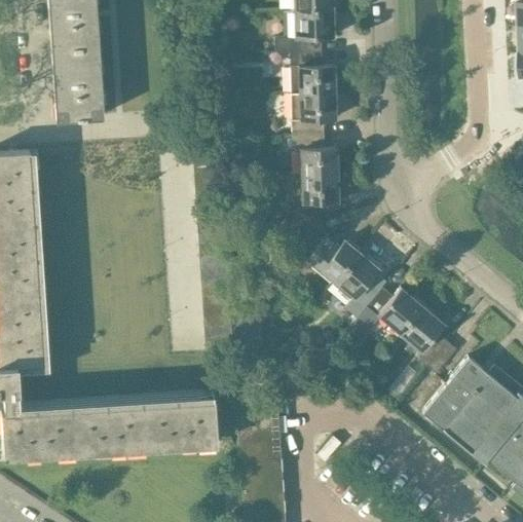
[(96,0),(48,0),(52,50),(80,48),(100,48),(96,0)]
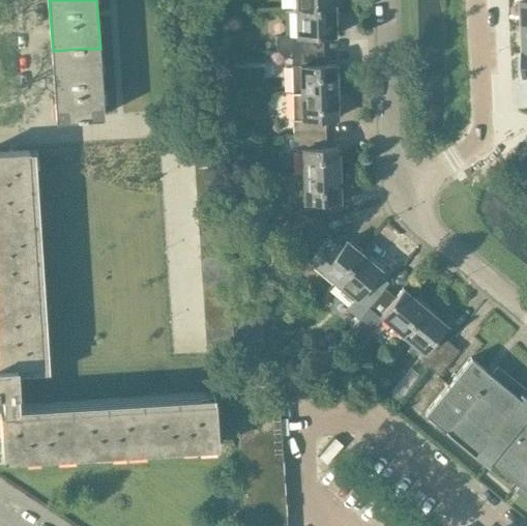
[(298,0),(298,15),(337,13),(335,0),(298,0)]
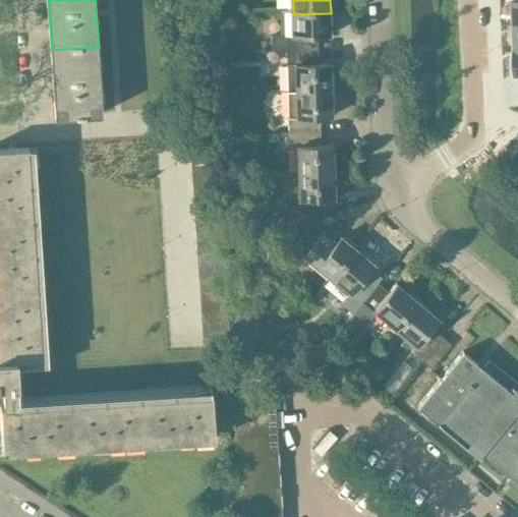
[(332,39),(331,13),(293,14),(294,39),(274,40),(274,55),(289,55),(320,54),(320,40),(332,39)]
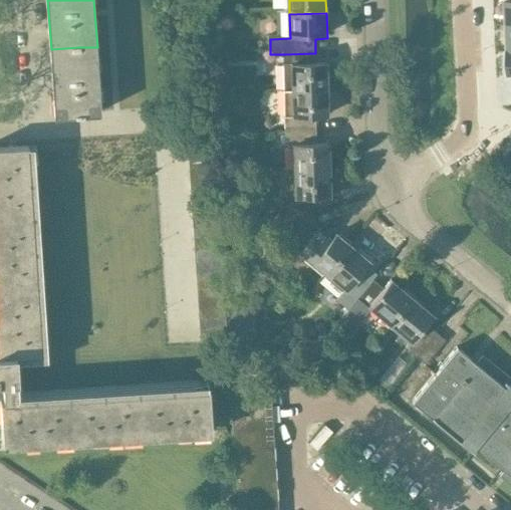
[(78,47),(51,49),(56,119),(101,116),(97,47),(78,47)]
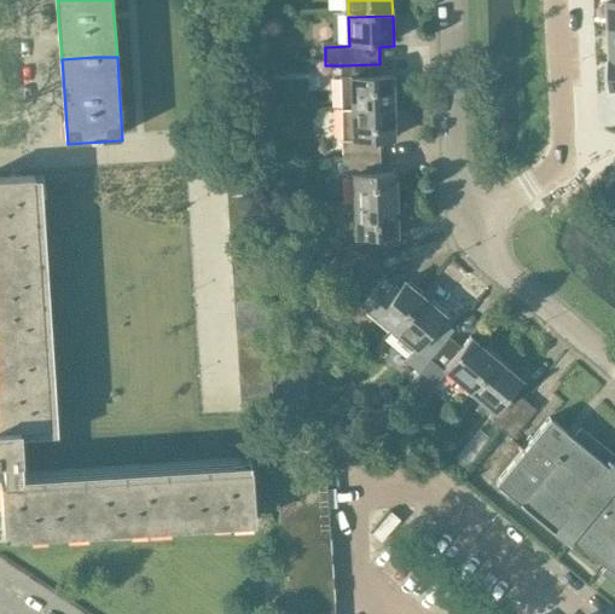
[(379,64),(343,65),(343,82),(353,82),(354,113),(393,111),(393,92),(395,92),(394,80),(381,81),(379,64)]
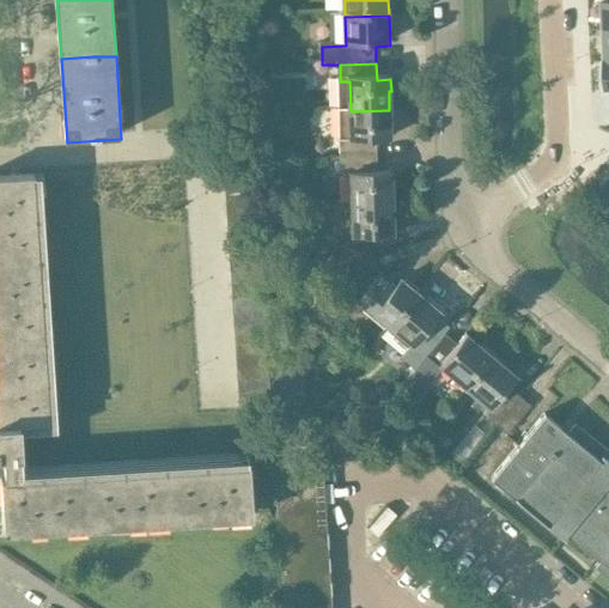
[(389,110),(351,111),(352,143),(341,143),(342,160),(378,159),(378,143),(393,141),(393,129),(390,129),(389,110)]
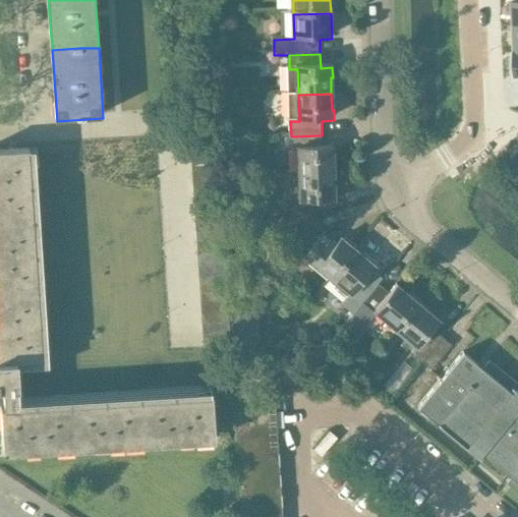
[(322,135),(291,136),(291,151),(299,150),(300,177),(334,176),(333,160),(335,159),(335,149),(323,150),(322,135)]
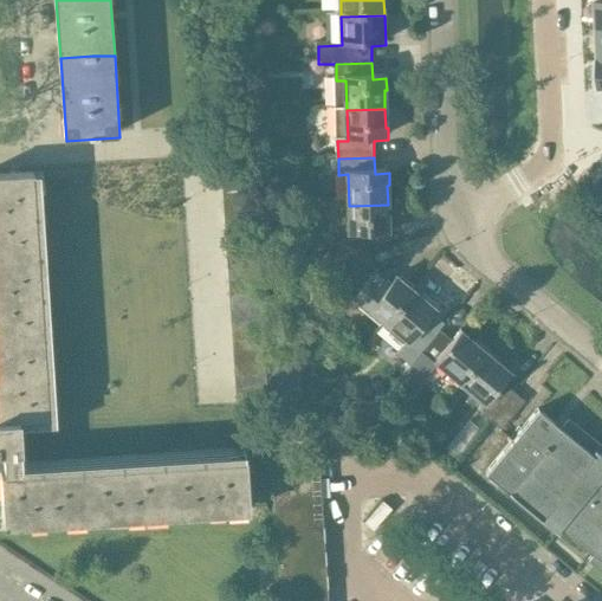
[(253,161),(222,163),(224,178),(254,176),(253,161)]
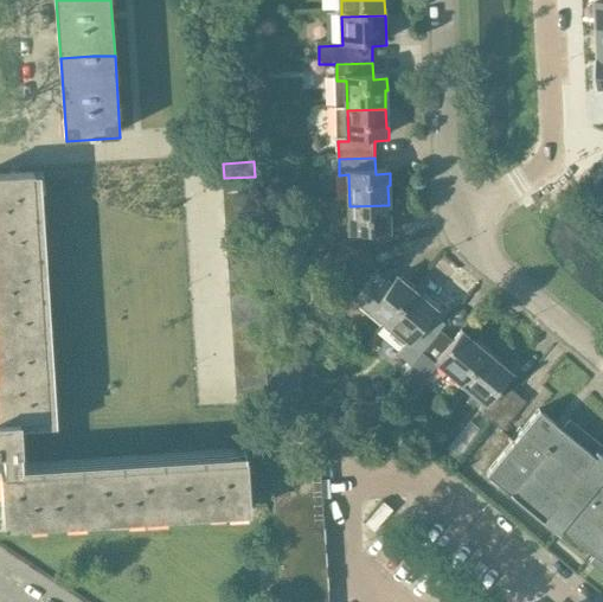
[(0,453),(1,454),(2,476),(6,529),(250,512),(247,461),(24,475),(20,423),(51,421),(36,175),(0,178),(0,453)]
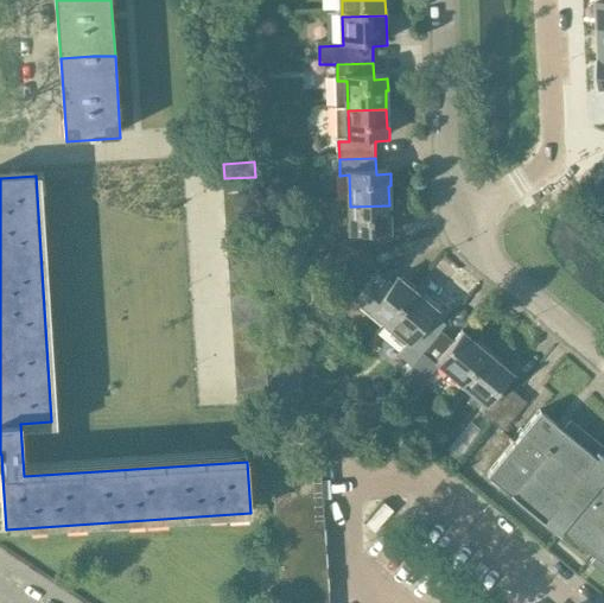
[(255,177),(224,178),(226,192),(256,190),(255,177)]
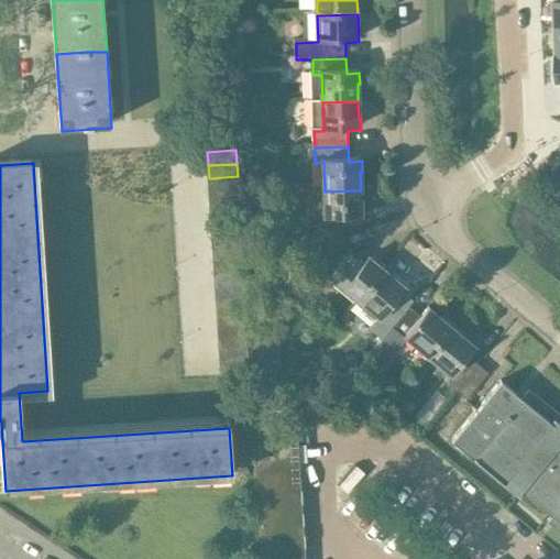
[(238,176),(209,178),(210,190),(239,189),(238,176)]
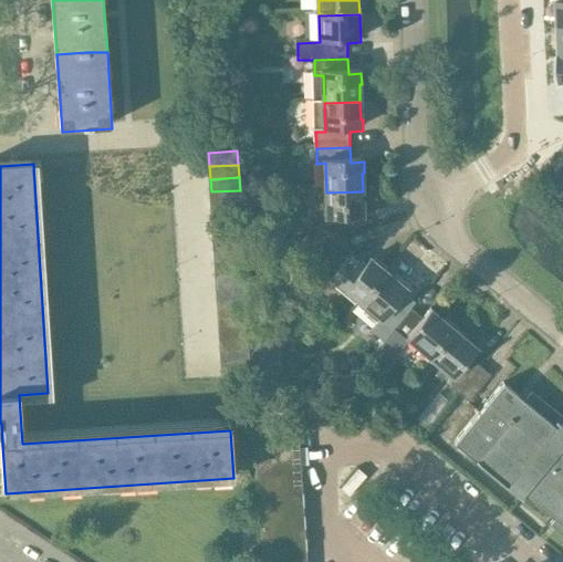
[(240,190),(211,191),(211,204),(240,201),(240,190)]
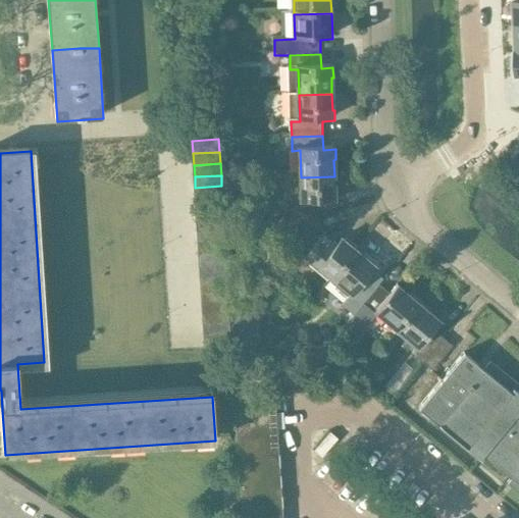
[(334,176),(301,177),(302,210),(286,214),(293,234),(320,223),(315,211),(315,203),(336,202),(336,192),(334,192),(334,176)]
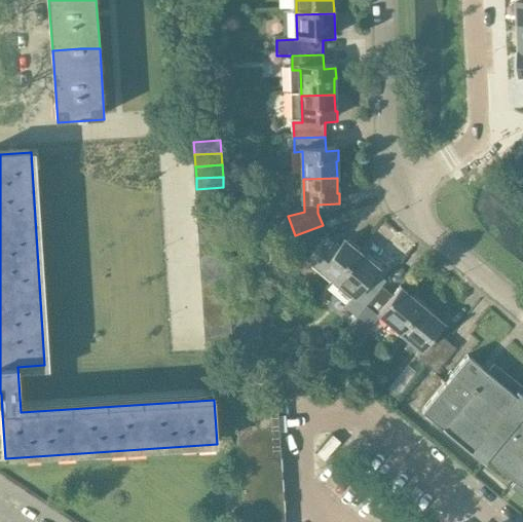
[(223,187),(196,189),(197,201),(224,199),(223,187)]
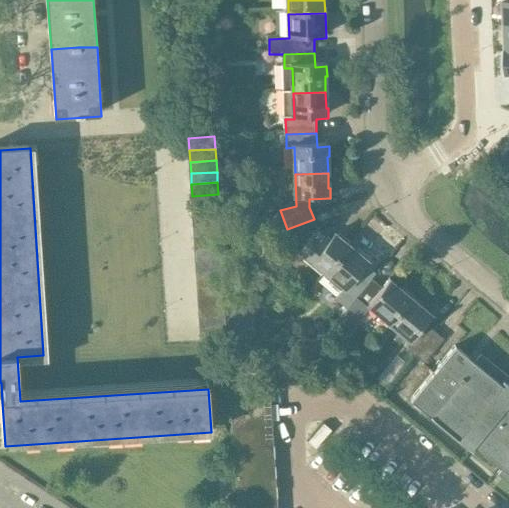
[(218,194),(192,196),(193,208),(219,206),(218,194)]
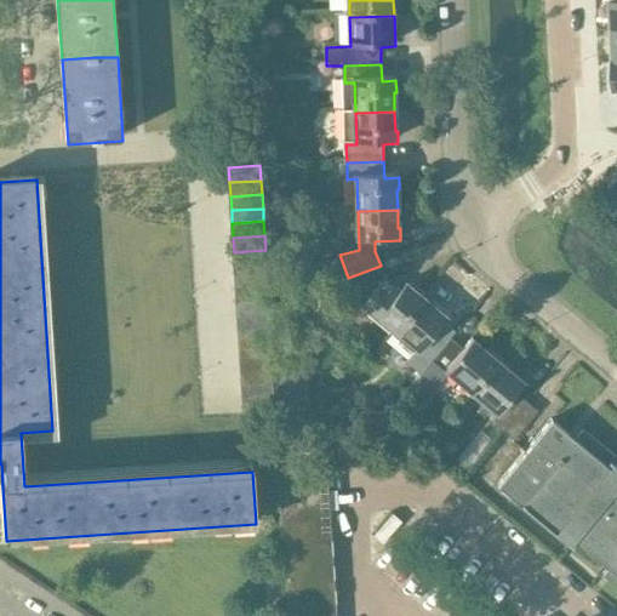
[(266,250),(234,252),(235,266),(267,263),(266,250)]
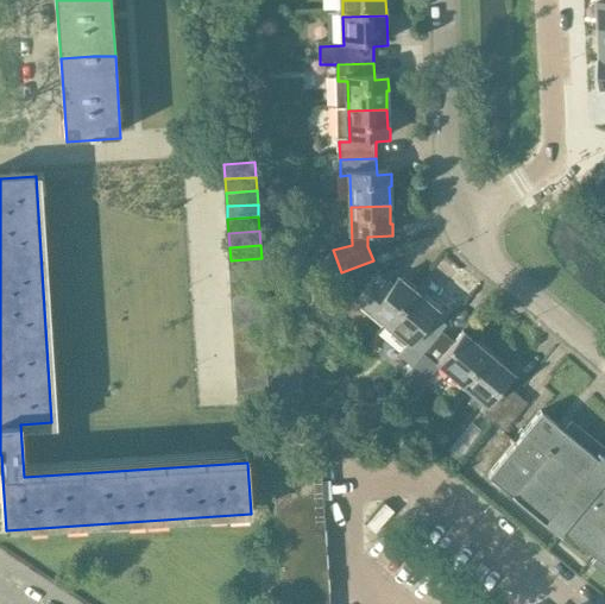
[(262,258),(231,260),(231,274),(262,272),(262,258)]
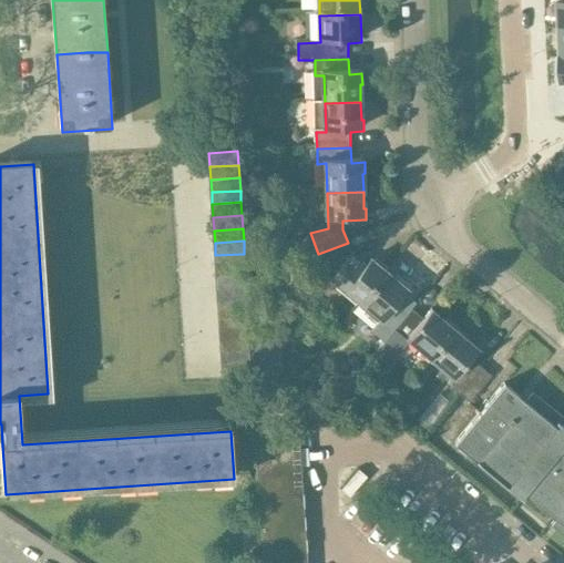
[(388,274),(373,262),(368,268),(354,256),(348,243),(318,254),(326,275),(361,305),(388,274)]
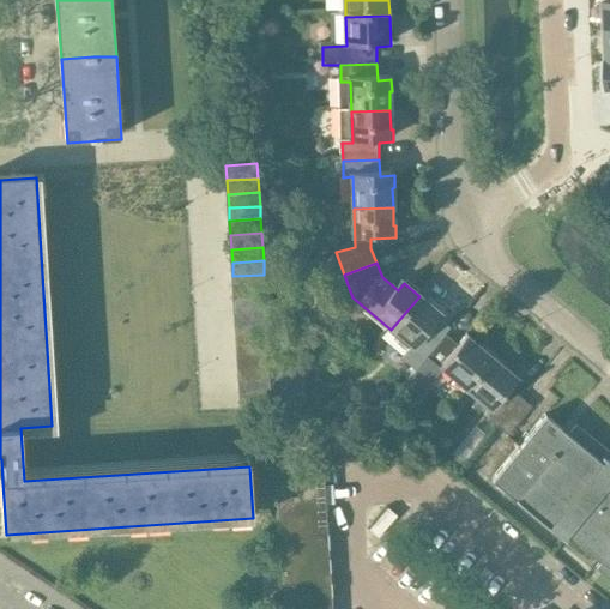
[(264,275),(233,276),(234,290),(265,288),(264,275)]
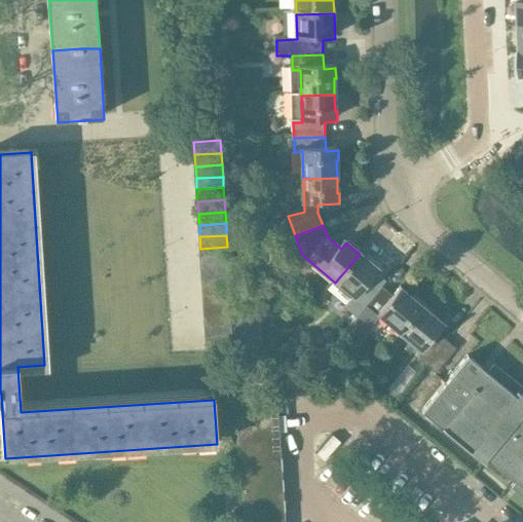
[(227,247),(200,249),(201,260),(228,258),(227,247)]
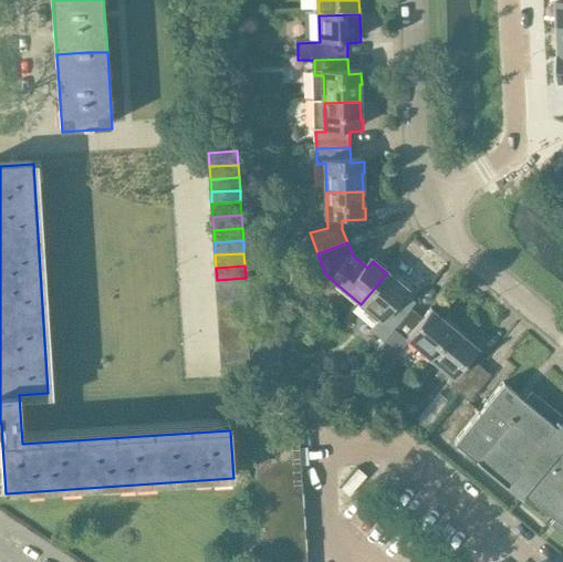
[(413,312),(400,302),(409,292),(387,273),(361,304),(383,323),(378,328),(373,335),(385,345),(391,339),(413,312)]
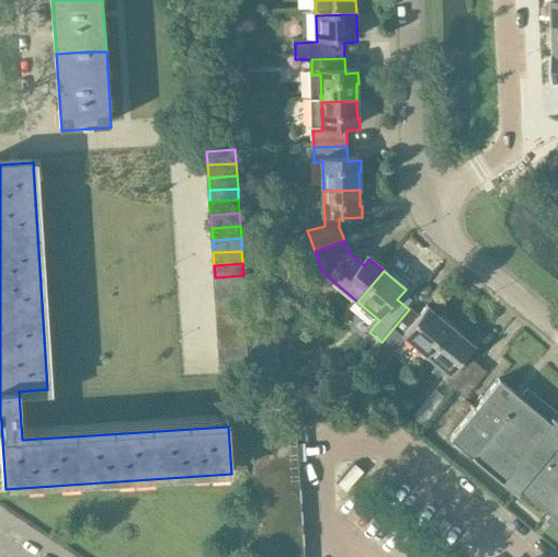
[(243,275),(215,277),(216,291),(245,288),(243,275)]
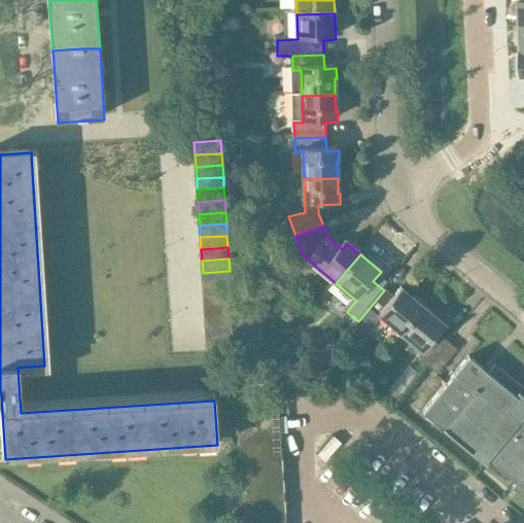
[(230,271),(203,273),(203,284),(230,283),(230,271)]
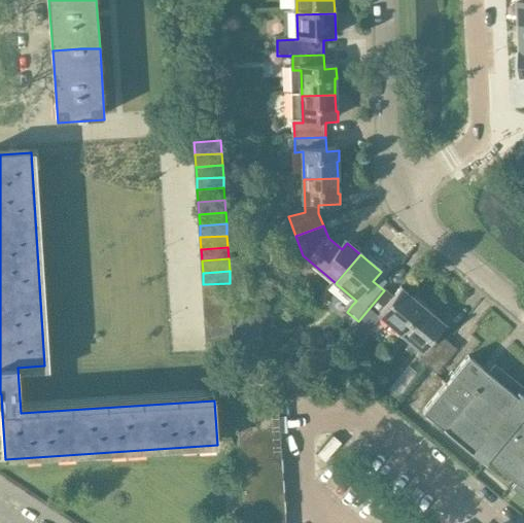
[(230,283),(203,284),(204,297),(231,294),(230,283)]
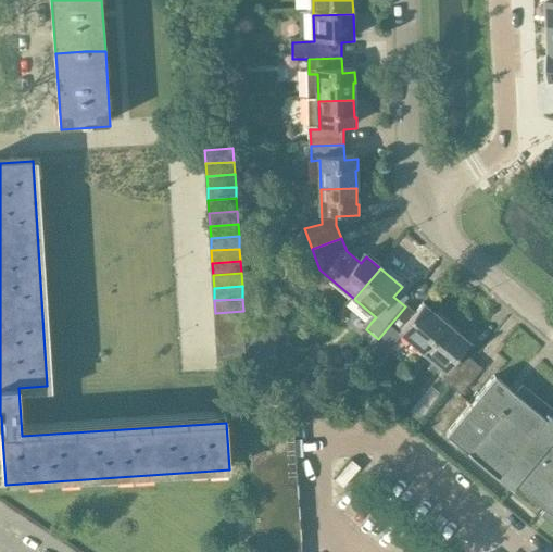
[(424,354),(449,325),(425,306),(417,316),(405,306),(384,333),(398,343),(403,337),(424,354)]
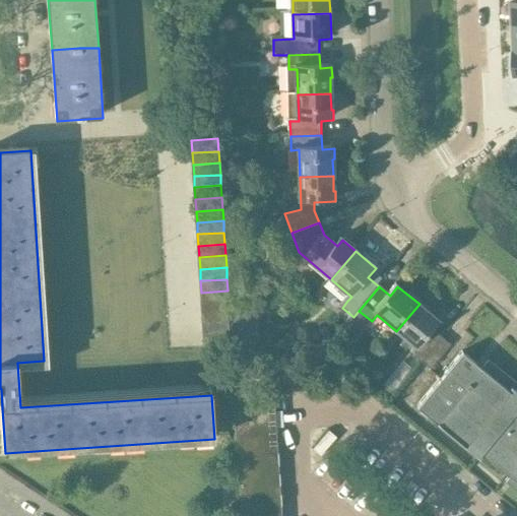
[(228,291),(201,293),(202,304),(229,302),(228,291)]
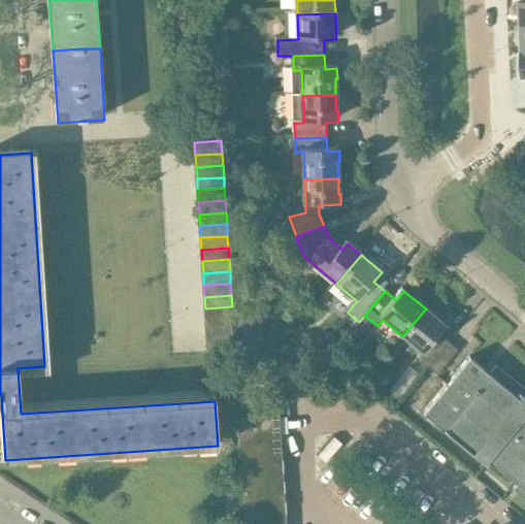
[(232,306),(205,308),(206,320),(233,319),(232,306)]
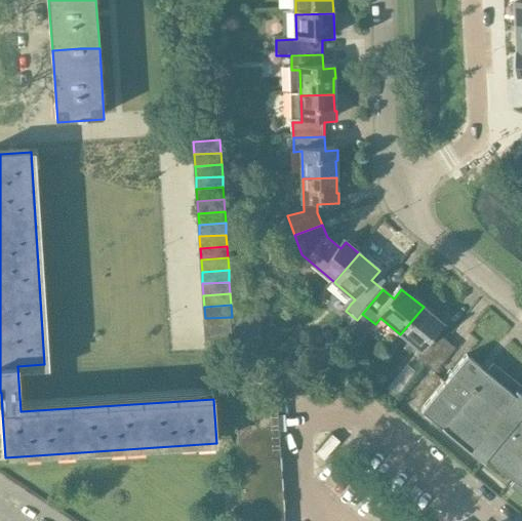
[(445,325),(424,307),(400,334),(422,352),(416,358),(437,375),(456,351),(438,335),(445,325)]
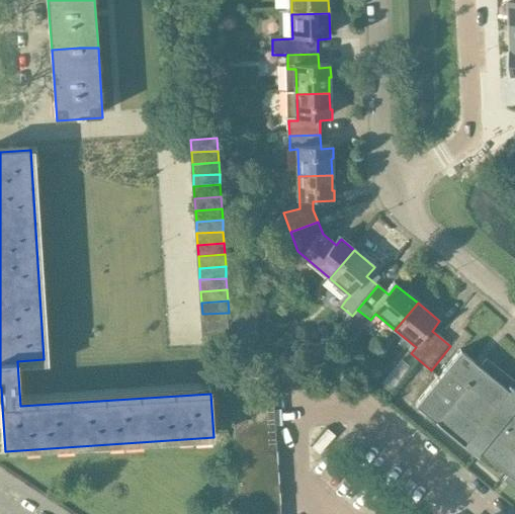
[(229,313),(202,314),(202,326),(229,324),(229,313)]
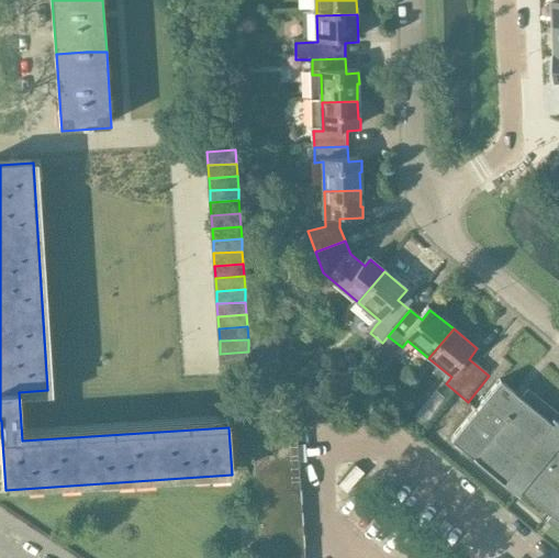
[(248,352),(220,354),(221,367),(249,365),(248,352)]
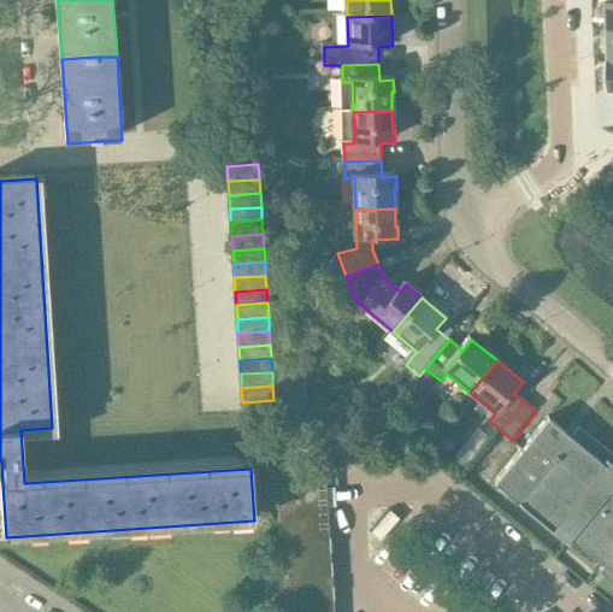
[(612,465),(611,464),(612,463),(612,455),(582,430),(570,445),(563,439),(566,434),(550,421),(500,482),(523,501),(520,505),(570,546),(573,542),(612,575),(612,465)]
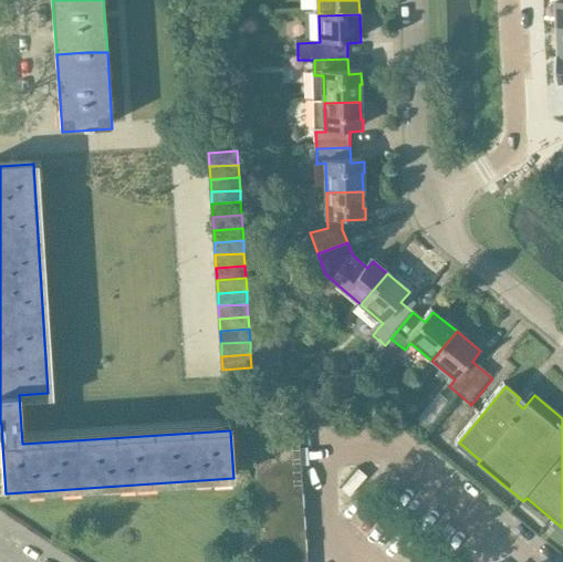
[(309,561),(300,427),(300,426),(256,428),(264,561),(309,561)]
